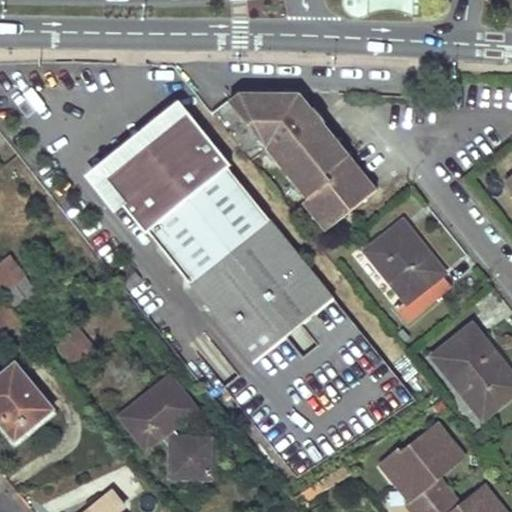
[(237,92),(210,113),(249,160),(268,146),(305,192),(300,196),(324,227),(375,187),(299,93),(237,92)]
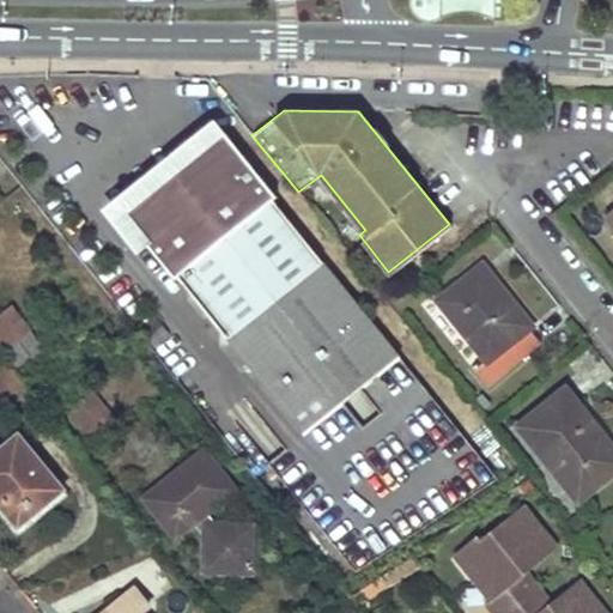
[(225,145),(129,220),(302,432),(398,356),(225,145)]
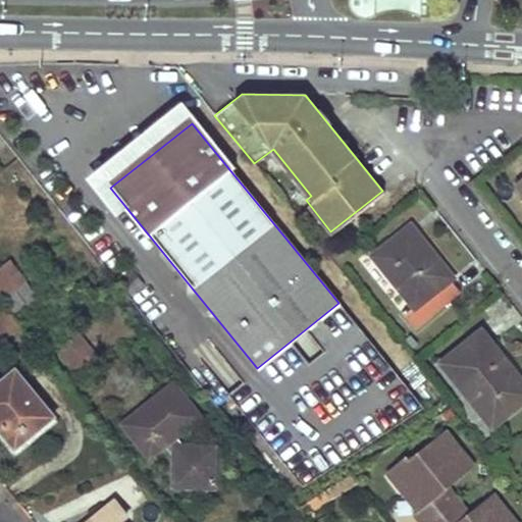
[(413,233),(409,227),(394,240),(398,245),(413,233)]
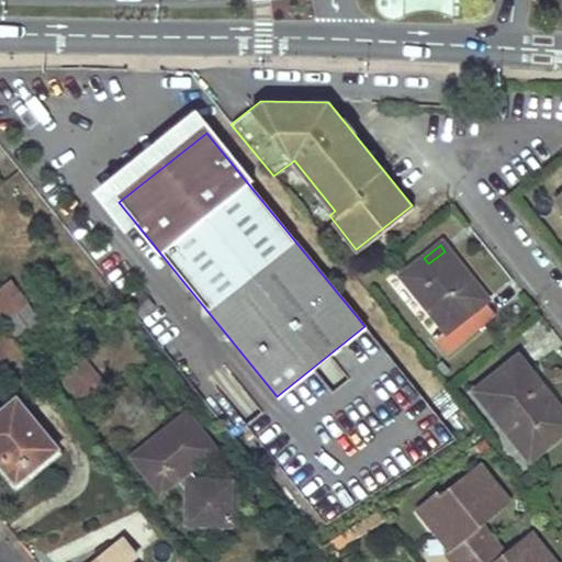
[(424,258),(412,266),(401,274),(442,329),(433,337),(445,353),(494,315),(445,251),(428,263),(424,258)]
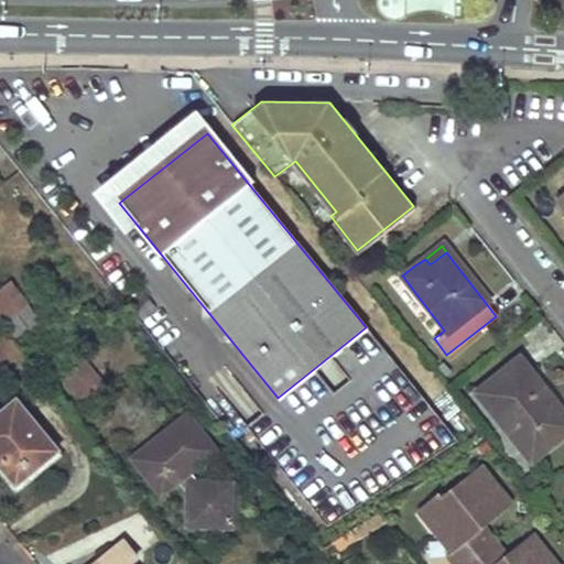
[(26,302),(10,283),(0,291),(18,311),(26,302)]
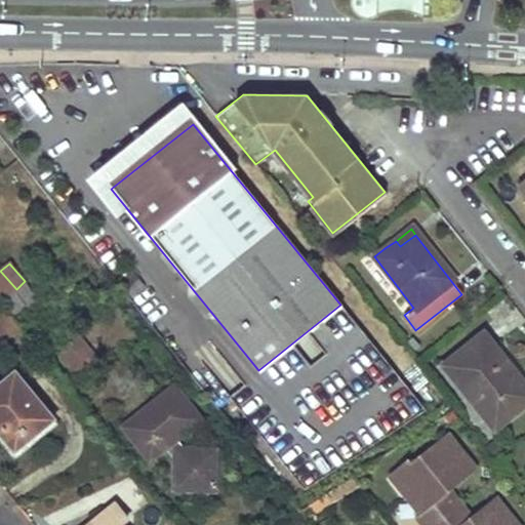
[(0,293),(4,298),(16,289),(0,271),(0,293)]
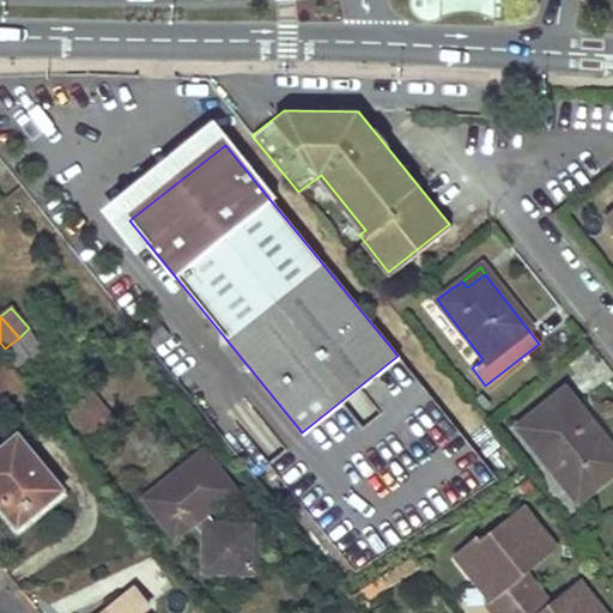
[(19,338),(36,358),(47,349),(29,328),(19,338)]
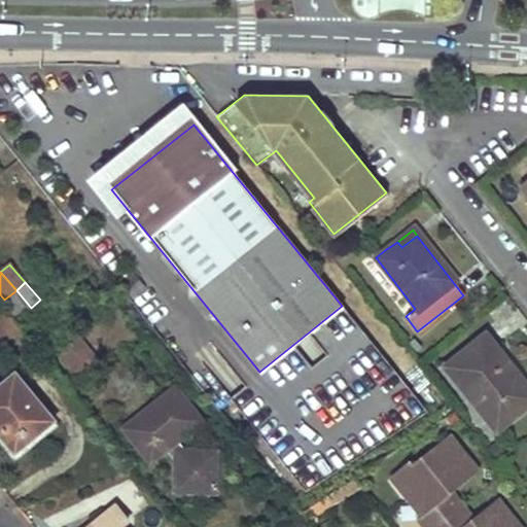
[(0,342),(12,321),(6,312),(0,322),(0,342)]
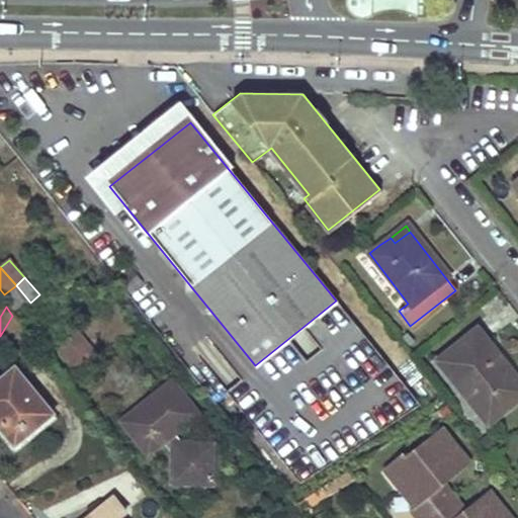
[(0,339),(9,332),(19,324),(12,316),(0,336),(0,339)]
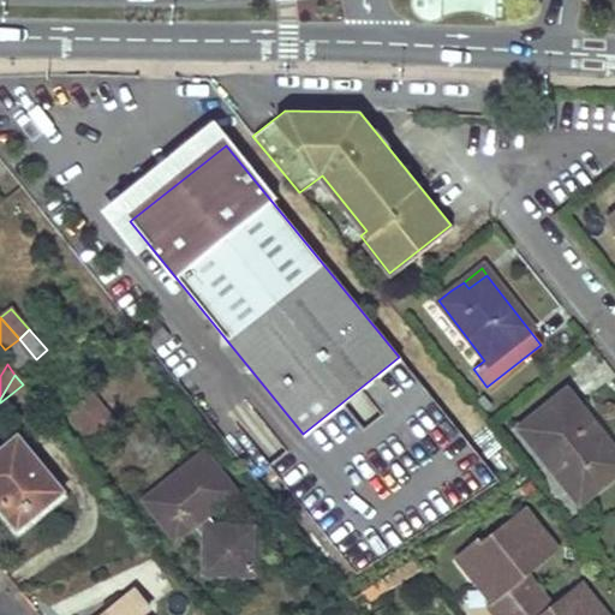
[(578,502),(602,483),(614,473),(614,451),(568,389),(520,427),(578,502)]
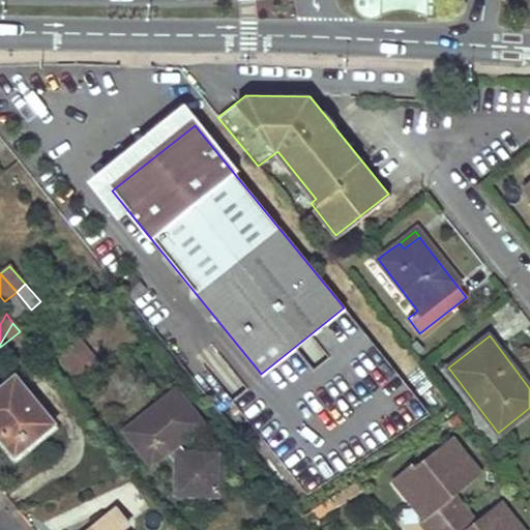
[(60,354),(82,381),(100,365),(80,339),(60,354)]
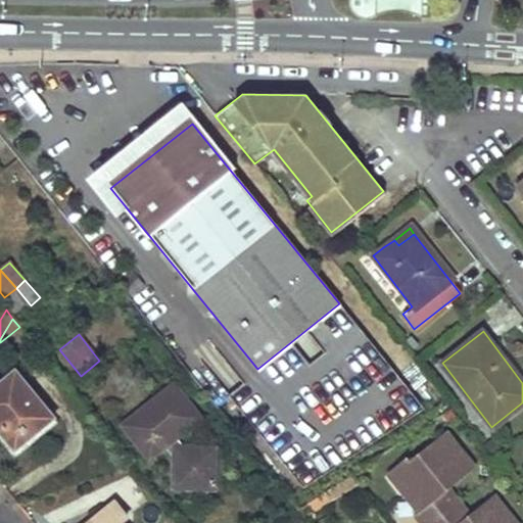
[(0,382),(0,423),(16,444),(52,418),(15,371),(0,382)]
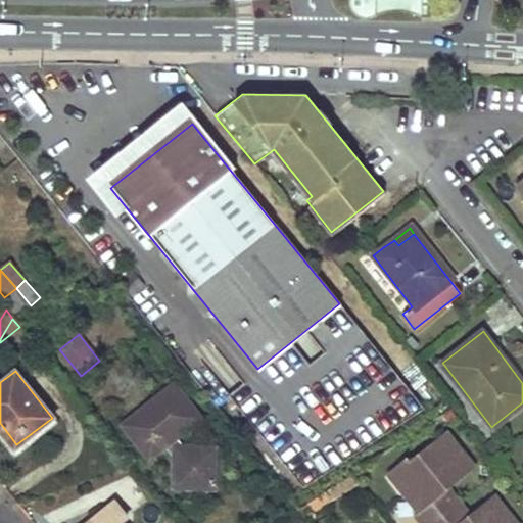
[(172,484),(212,487),(216,447),(185,445),(176,434),(196,417),(172,386),(125,424),(149,455),(163,444),(173,457),(172,484)]
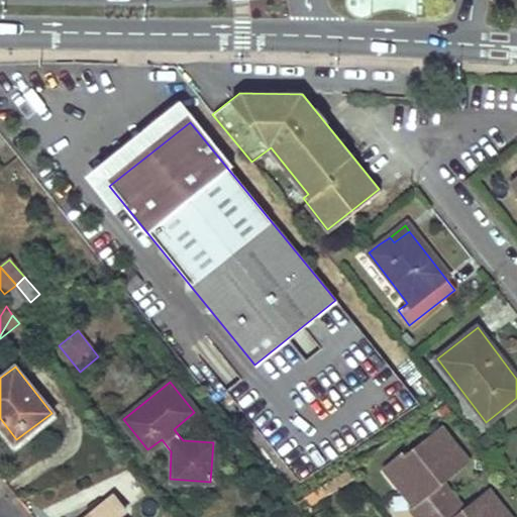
[(0,426),(12,443),(16,439),(0,418),(0,426)]
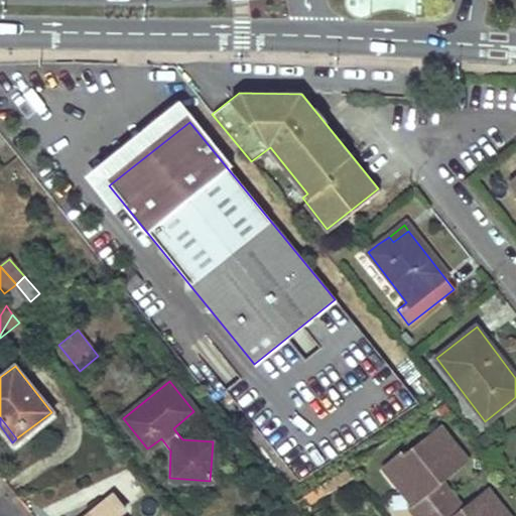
[(465,508),(443,483),(470,462),(440,426),(404,456),(402,453),(382,469),(400,490),(404,487),(412,488),(422,500),(410,510),(414,515),(511,515),(488,488),(465,508)]
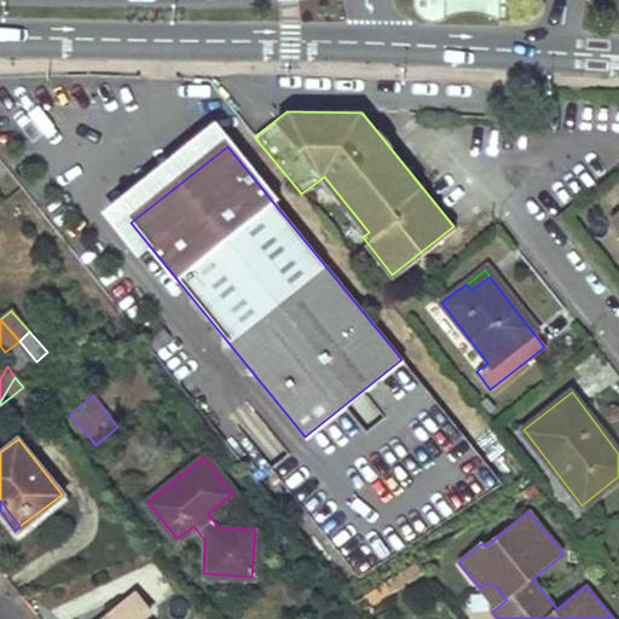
[(134,593),(100,618),(140,618),(139,617),(148,609),(134,593)]
